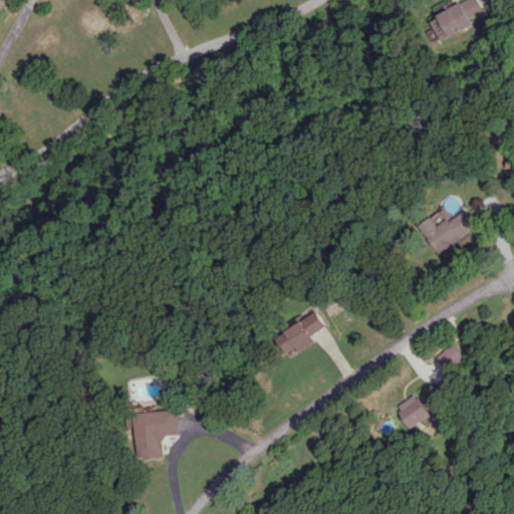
[(483,11),(477,0),(467,0),(430,18),(440,40),(473,25),(469,17),(483,11)]
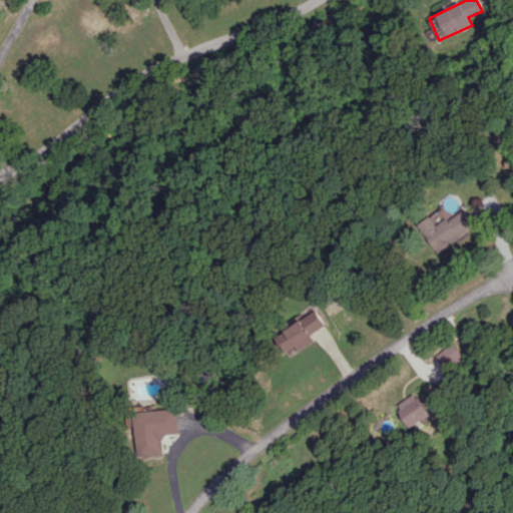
[(476,225),(463,207),(437,225),(430,215),(418,224),(437,252),(476,225)]
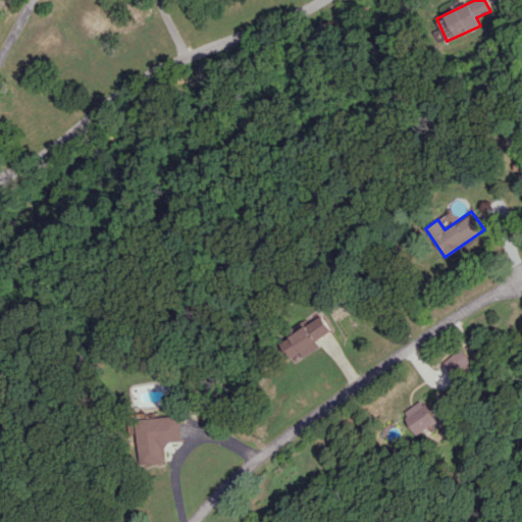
[(292,361),(318,344),(316,341),(332,330),(323,316),(280,343),(292,361)]
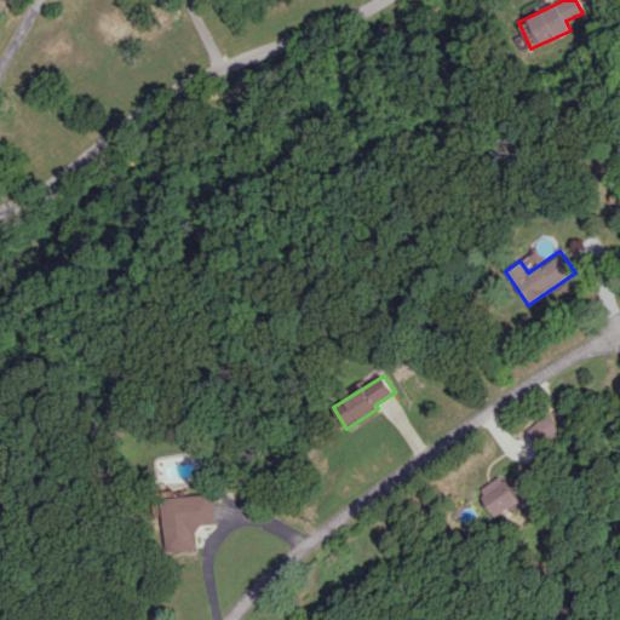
[(528,430),(539,445),(560,431),(549,415),(528,430)]
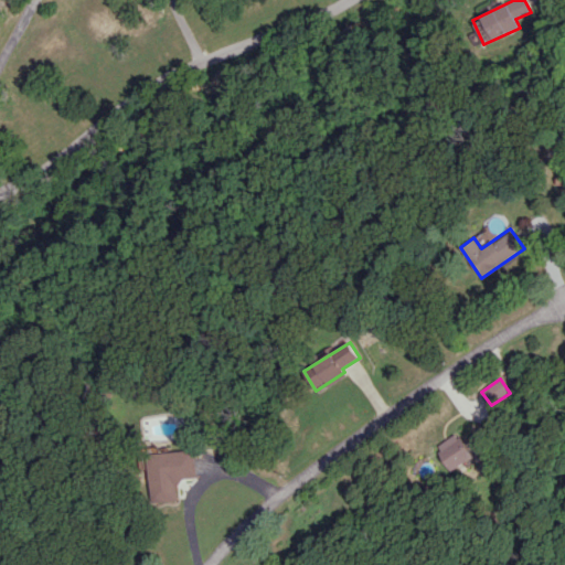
[(449,470),(473,459),(461,433),(438,444),(449,470)]
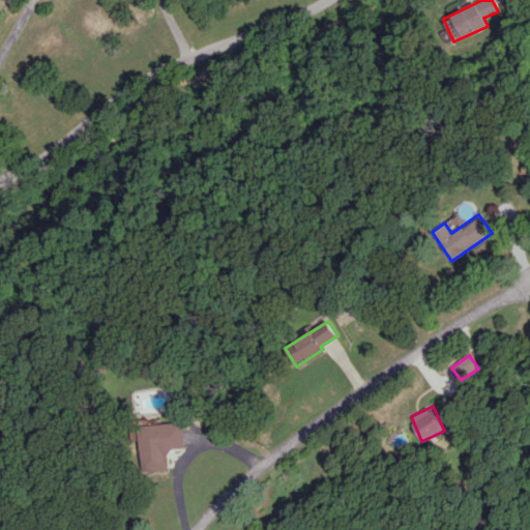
[(185,449),(184,422),(139,424),(142,471),(167,470),(166,450),(185,449)]
